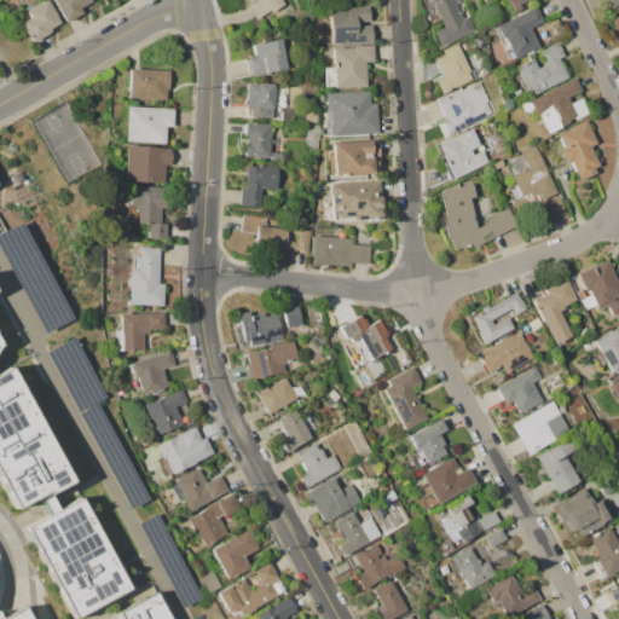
[(47,0),(59,22),(53,27),(55,29),(33,42),(21,23),(30,18),(27,11),(47,0)]
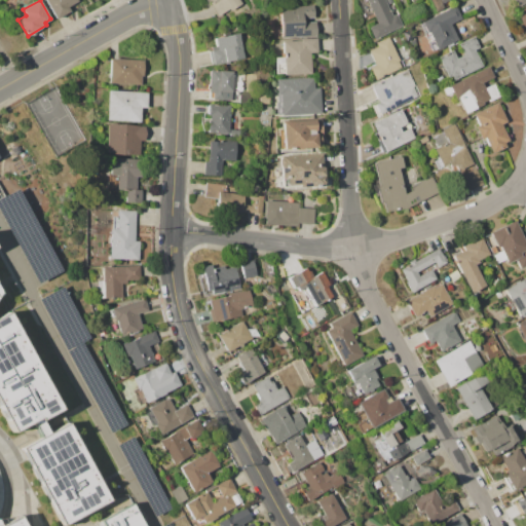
[(45,0),(79,0),(67,7),(69,10),(55,19),(45,0)]
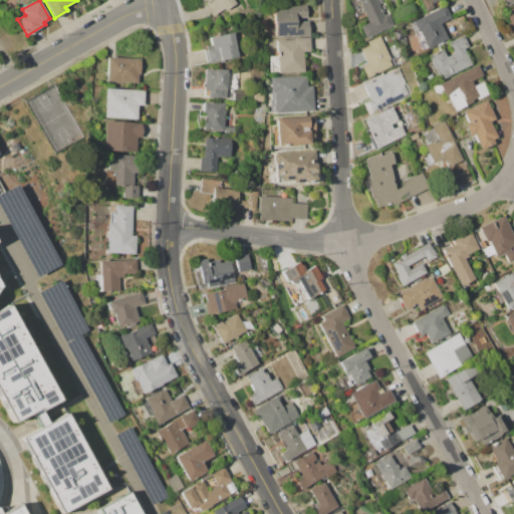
[(235,0),(237,3),(225,10),(224,9),(213,15),(205,2),(206,1),(205,0),(235,0)]
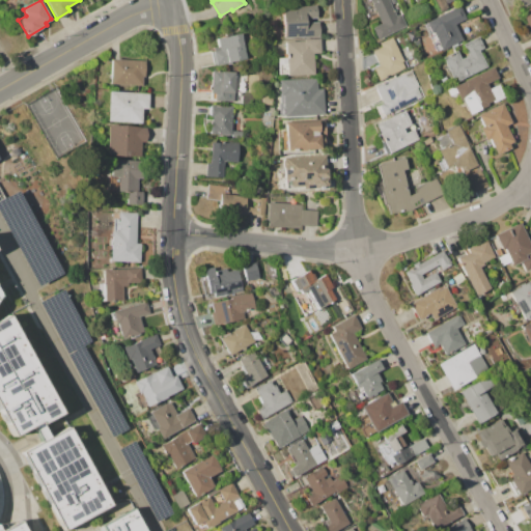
[(376,39),(371,27),(381,23),(369,0),(389,0),(396,16),(401,15),(407,26),(376,39)]
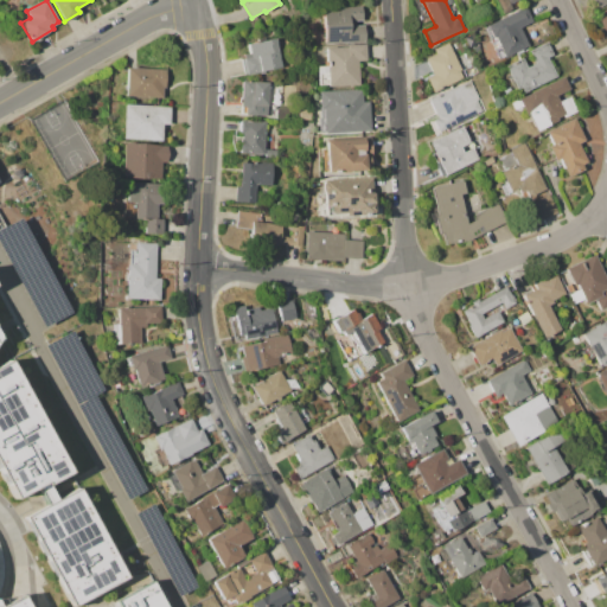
[(496,0),(518,0),(509,5),(511,10),(502,14),(496,0)]
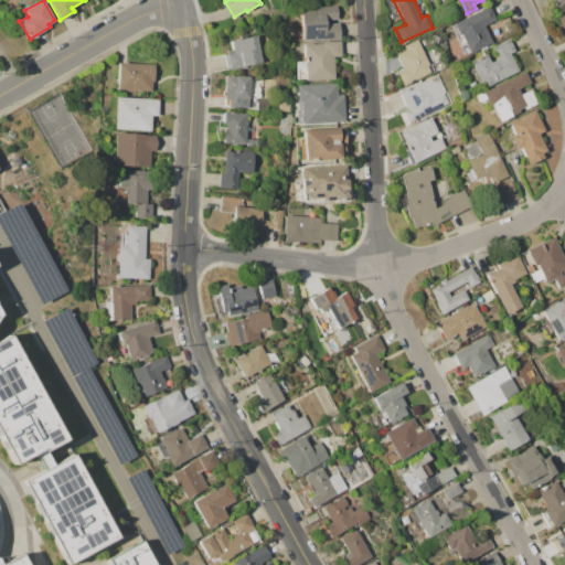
[(301,40),(300,11),(308,11),(307,7),(337,6),(337,23),(339,23),(340,39),(301,40)]
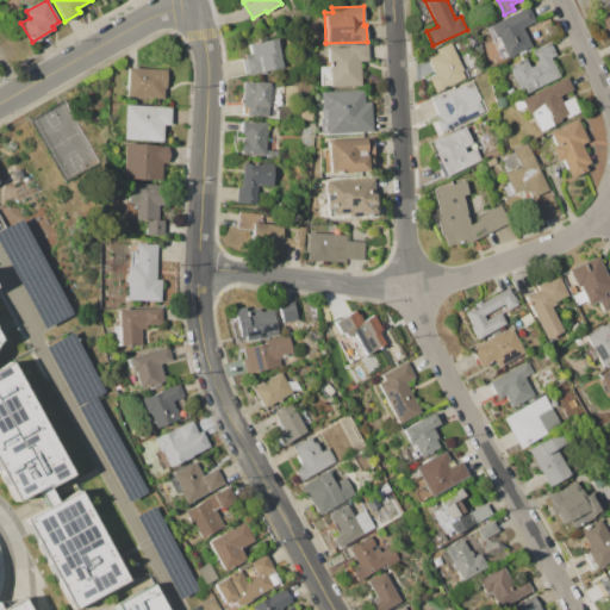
[(489,25),(528,6),(536,23),(523,27),(531,47),(500,61),(491,41),(487,42),(481,30),(489,26),(489,25)]
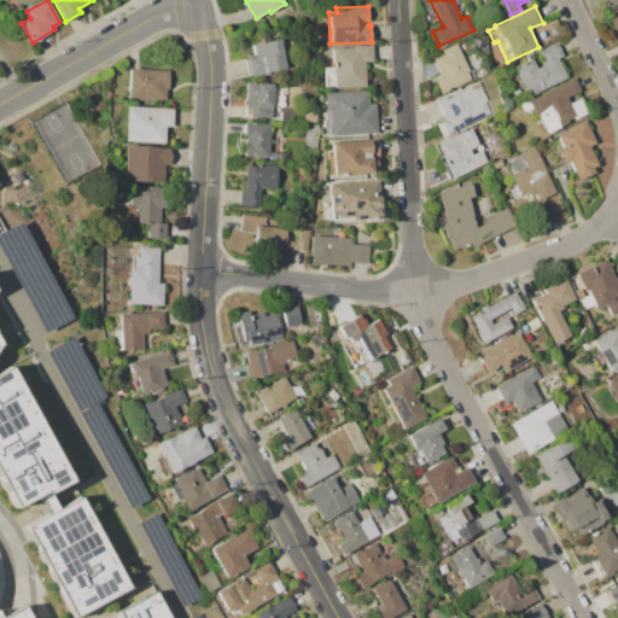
[(607,13),(617,7),(617,30),(616,31),(607,13)]
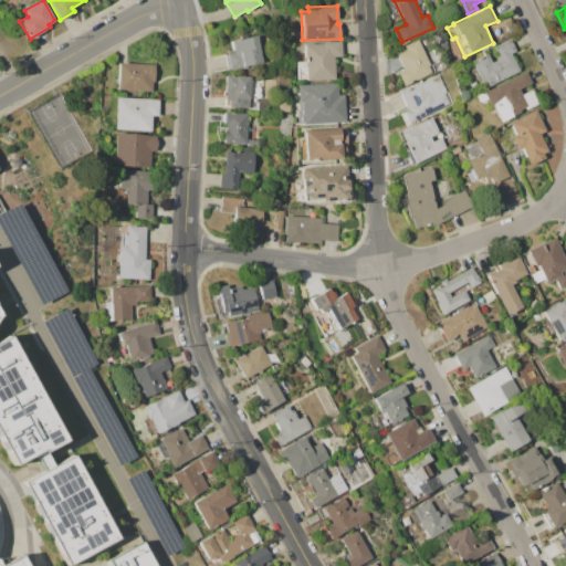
[(229,41),(259,35),(264,62),(228,70),(224,55),(228,55),(227,50),(231,49),(229,41)]
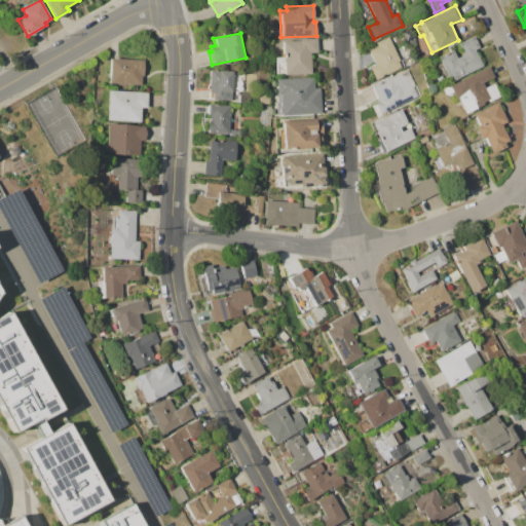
[(388,36),(400,60),(398,61),(401,67),(375,80),(369,67),(375,65),(368,50),(377,46),(376,42),(388,36)]
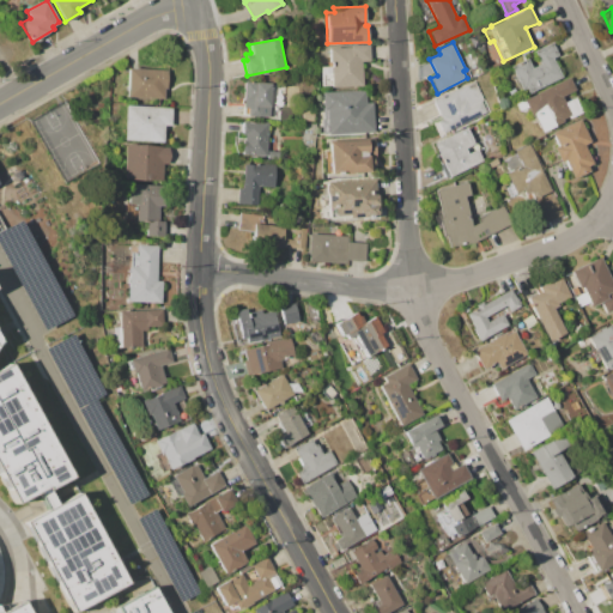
[(528,92),(526,87),(520,91),(509,67),(527,58),(532,67),(540,64),(534,52),(552,43),(558,55),(553,58),(562,77),(528,92)]
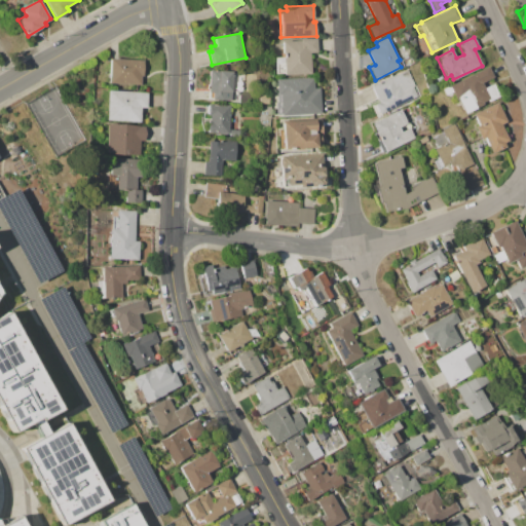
[(284,75),(284,73),(275,73),(274,58),(283,58),(283,41),(300,41),(300,39),(316,38),(317,52),(309,52),(310,74),(284,75)]
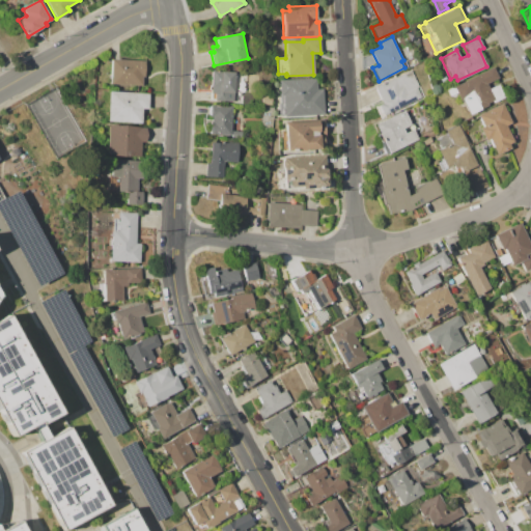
[(110,59),(145,60),(144,77),(142,77),(142,86),(109,84),(110,59)]
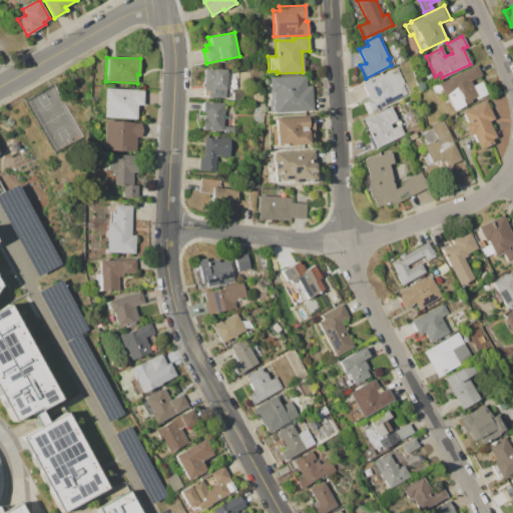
[(431,86),(476,65),(481,75),(470,81),(472,85),(481,81),(488,94),(451,112),(441,90),(434,93),(431,86)]
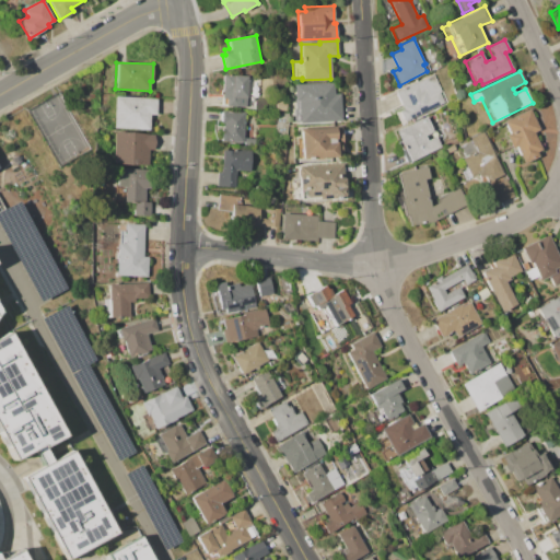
[(223,74),(248,76),(247,107),(225,106),(226,97),(222,97),(223,74)]
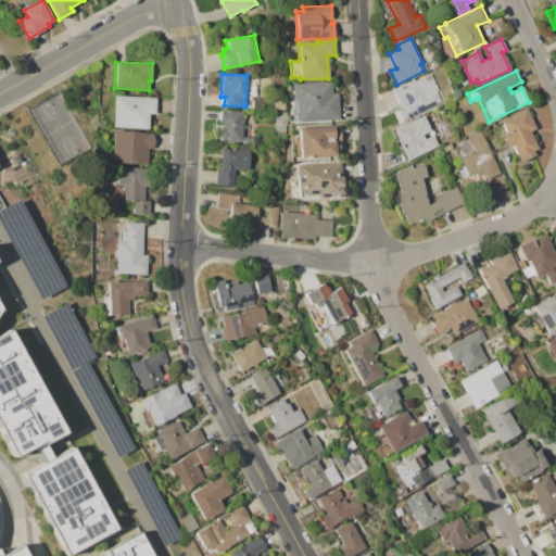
[(399,125),(393,112),(401,109),(397,102),(395,102),(390,91),(418,78),(418,79),(431,74),(439,90),(437,91),(441,101),(404,119),(405,122),(399,125)]
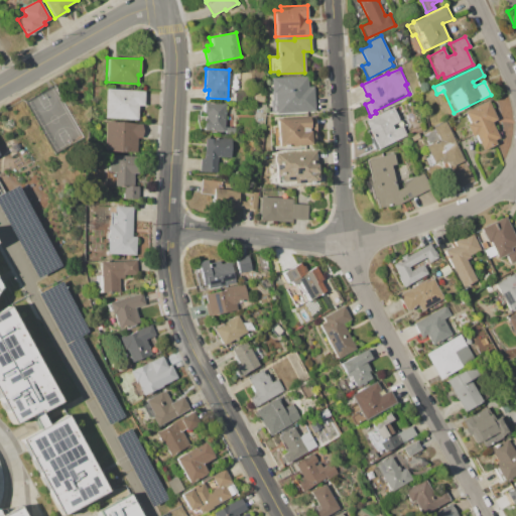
[(275,114),(274,93),(271,93),(271,78),(307,76),(308,87),(313,87),(314,112),(275,114)]
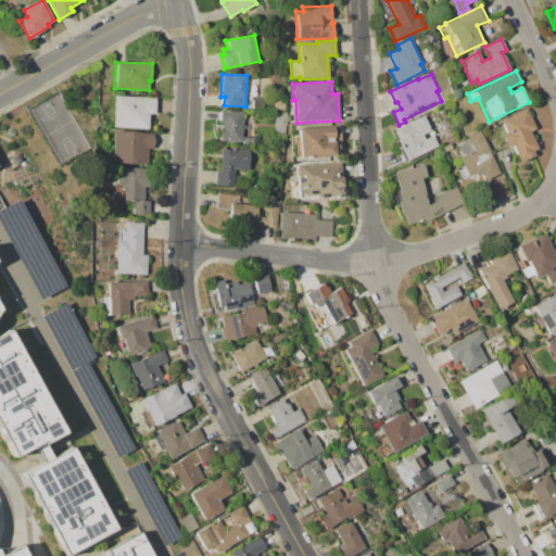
[(112,96),(155,98),(154,114),(148,113),(148,129),(111,127),(112,96)]
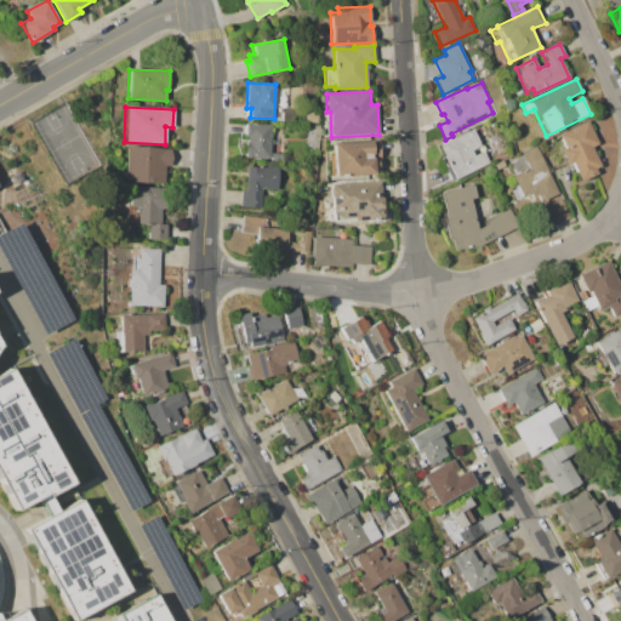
[(305,121),(306,113),(319,113),(318,123),(305,121)]
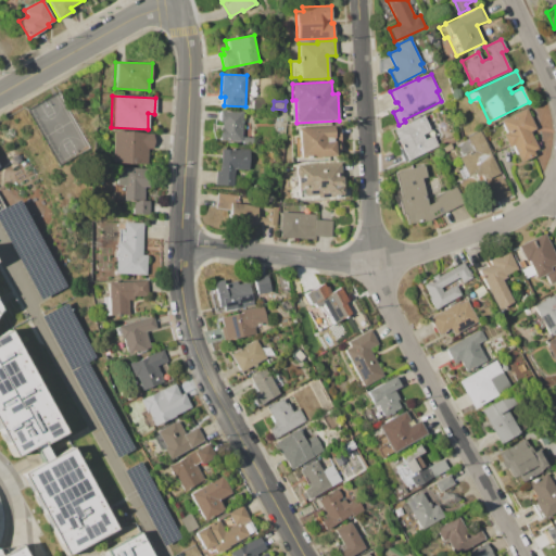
[(500,121),(527,109),(535,129),(530,131),(538,149),(533,151),(535,156),(519,163),(512,147),(507,149),(501,135),(505,133),(500,121)]
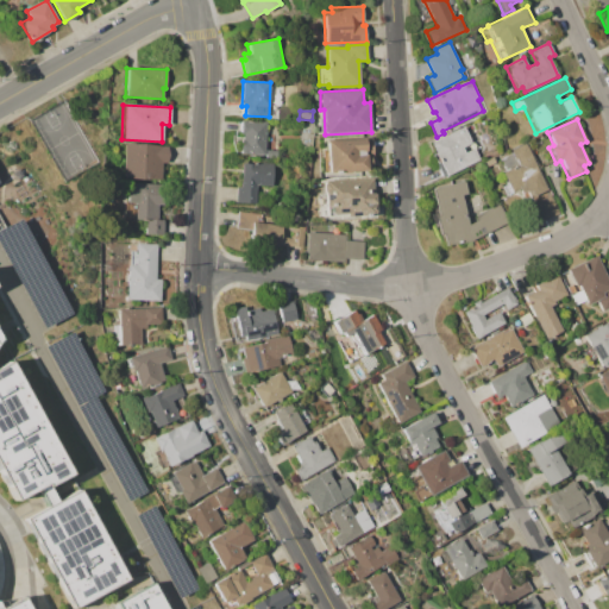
[(242,120),(268,123),(265,156),(242,154),(243,133),(240,133),(242,120)]
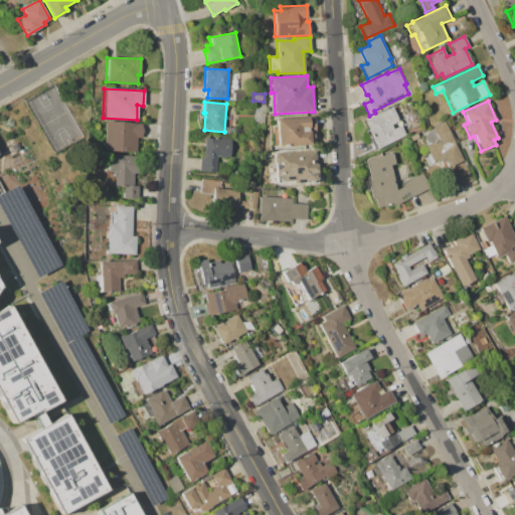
[(362,121),(392,107),(398,121),(391,125),(393,129),(401,125),(405,136),(373,150),(367,137),(369,136),(362,121)]
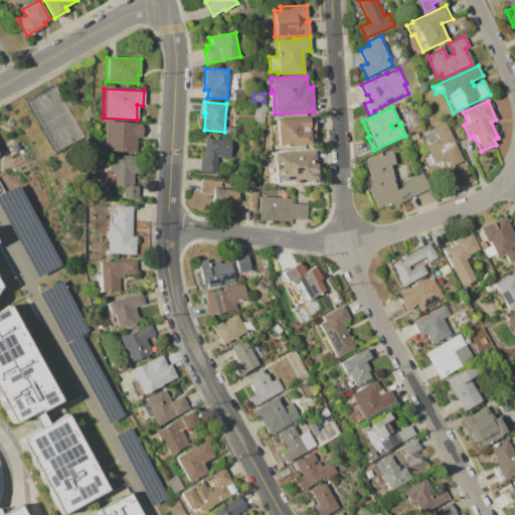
[(276,120),(307,118),(307,117),(314,116),(315,132),(313,133),(314,141),(310,142),(310,144),(277,146),(276,120)]
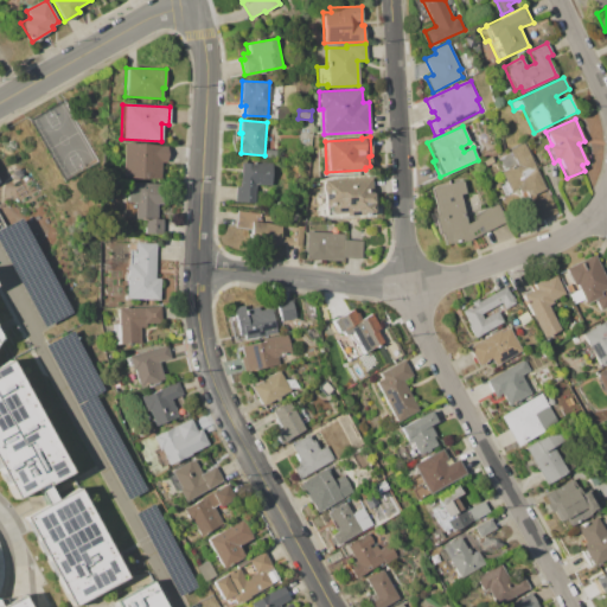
[(524,142),(547,189),(529,197),(525,190),(521,193),(518,189),(505,195),(500,186),(506,183),(500,172),(494,160),(511,152),(509,149),(524,142)]
